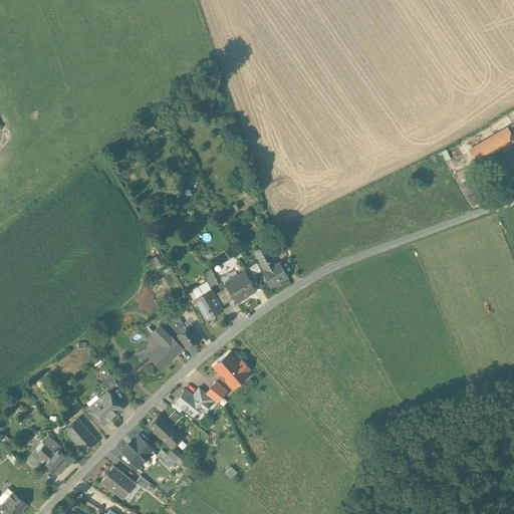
[(513,139),(507,127),(470,150),(479,167),(513,146),(513,139)]
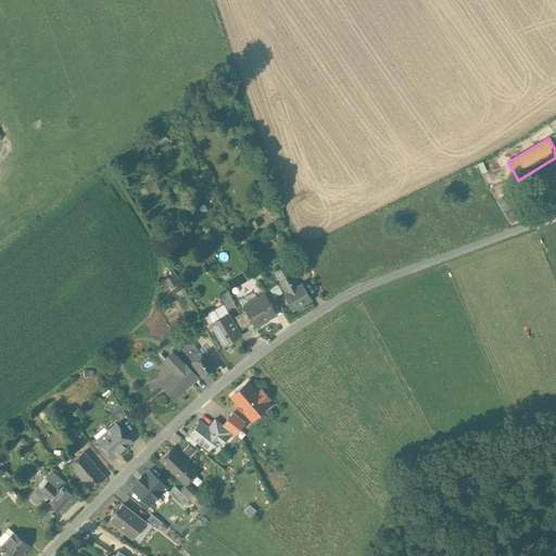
[(523,187),(507,197),(520,218),(536,209),(523,187)]
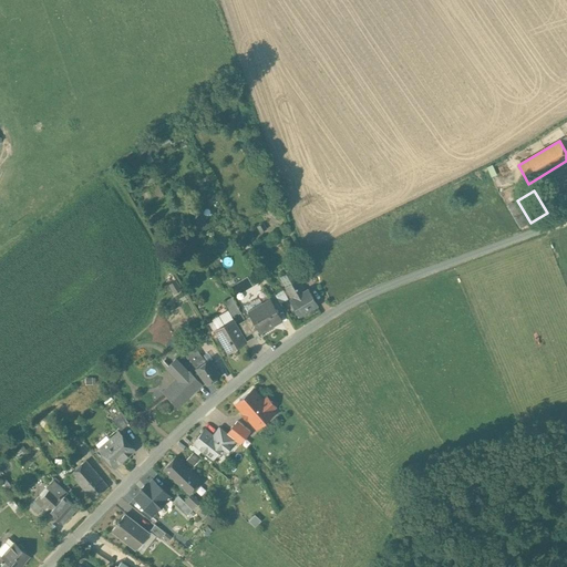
[(518,227),(526,224),(517,200),(509,203),(518,227)]
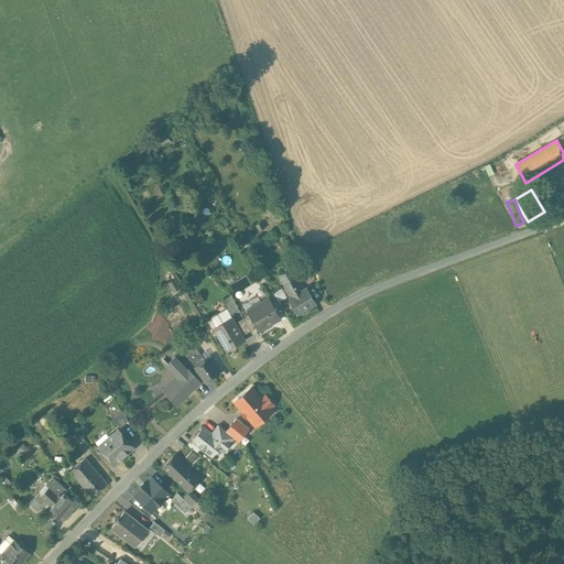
[(312,257),(304,260),(308,277),(317,273),(312,257)]
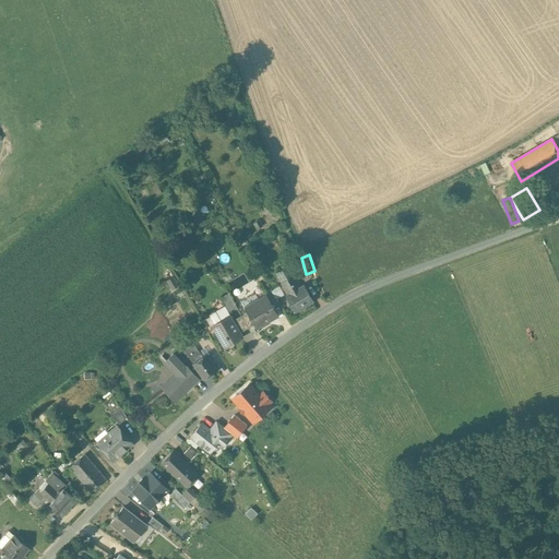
[(286,295),(295,312),(313,302),(305,285),(301,287),(296,276),(282,283),(287,294),(286,295)]
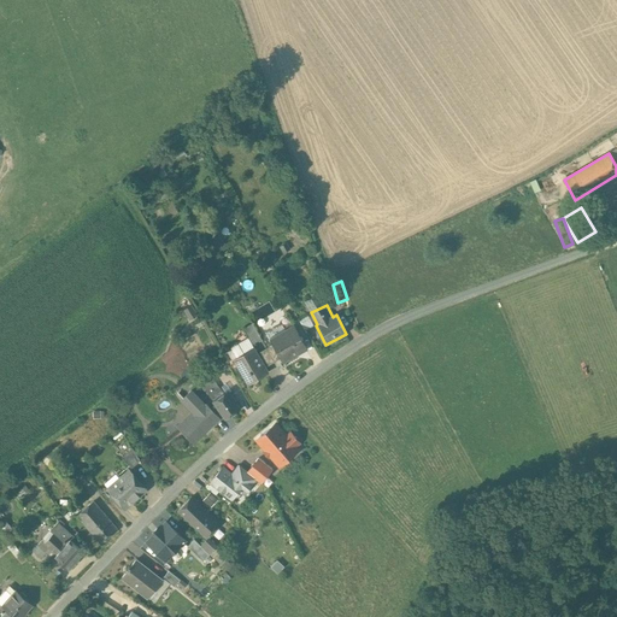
[(244,328),(253,347),(266,369),(276,364),(274,362),(266,348),(253,323),(244,328)]
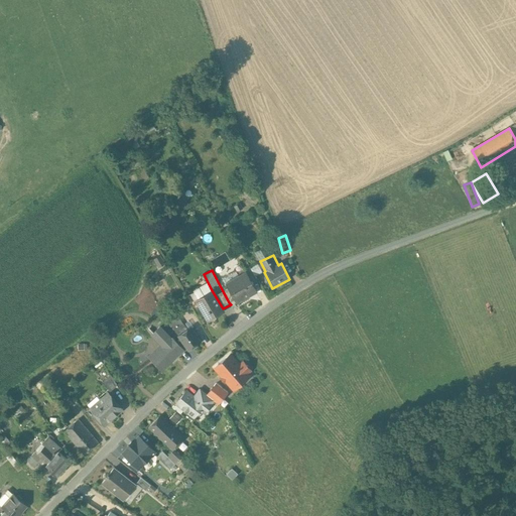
[(235,300),(237,304),(248,298),(247,295),(255,291),(245,273),(226,283),(228,288),(235,300)]
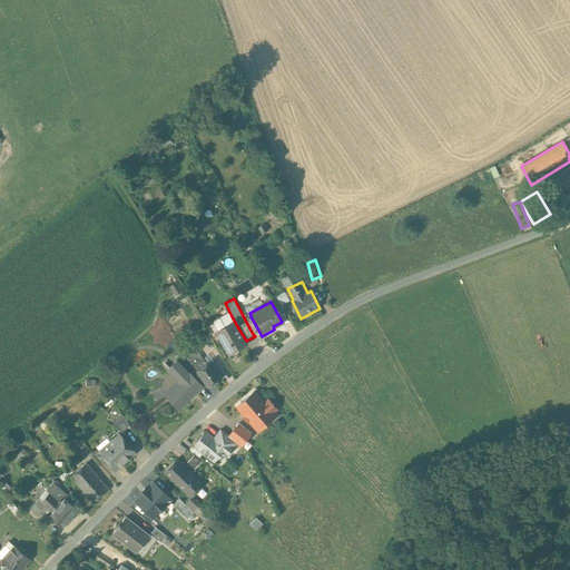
[(252,318),(246,322),(253,334),(259,332),(252,318)]
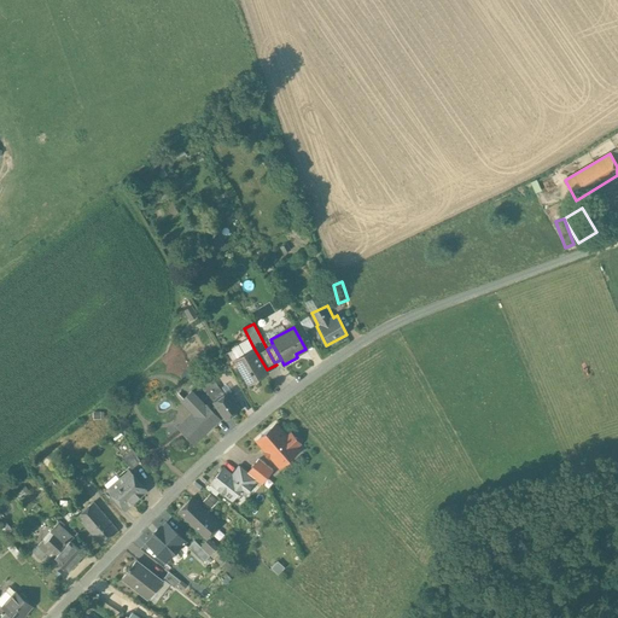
[(232,360),(246,385),(268,373),(267,369),(254,348),(232,360)]
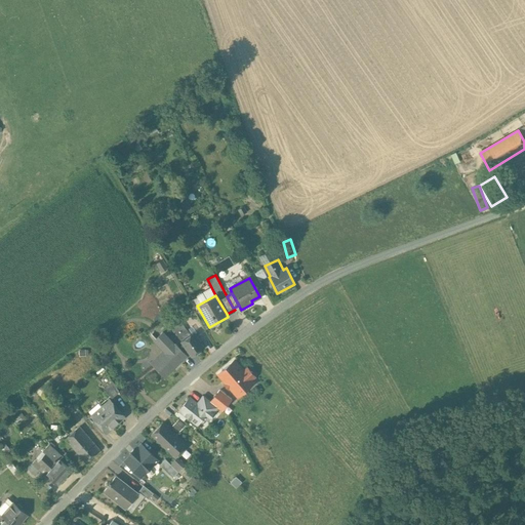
[(172,329),(192,357),(205,348),(194,332),(190,335),(180,323),(172,329)]
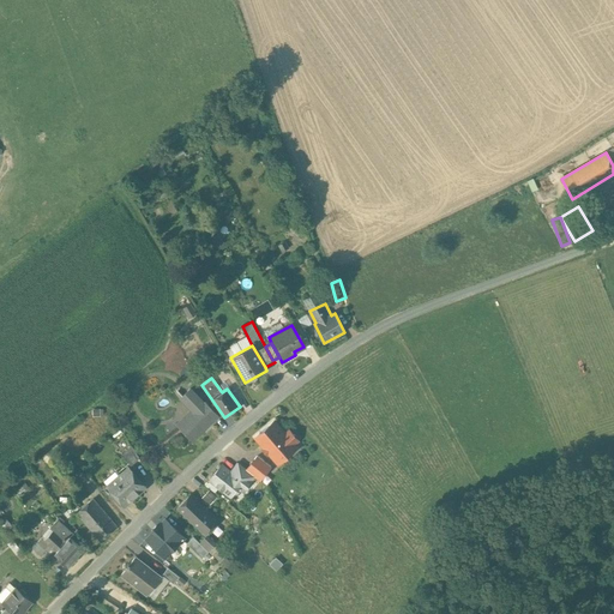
[(175,425),(191,440),(217,415),(191,389),(181,397),(192,408),(175,425)]
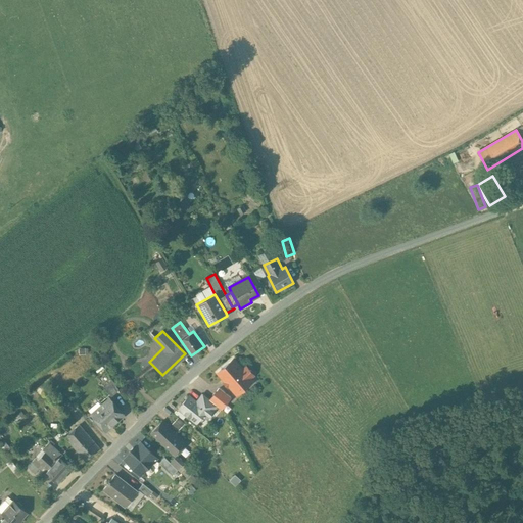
[(218,373),(236,395),(253,381),(234,359),(218,373)]
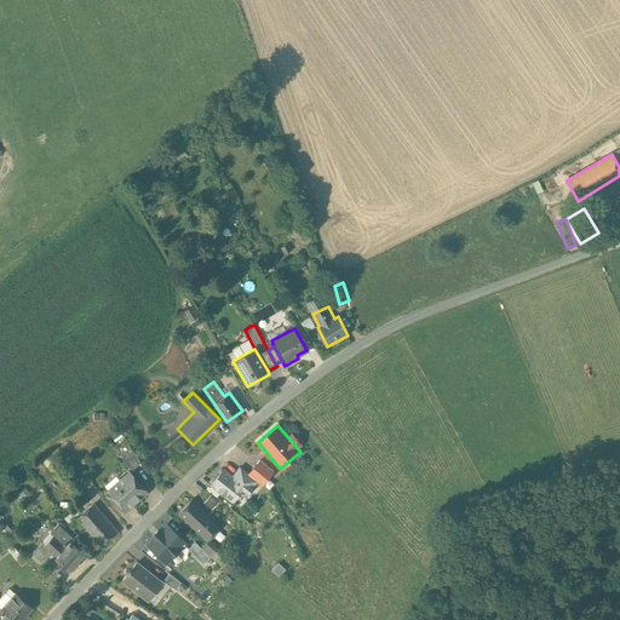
[(133,449),(122,459),(132,470),(141,463),(133,449)]
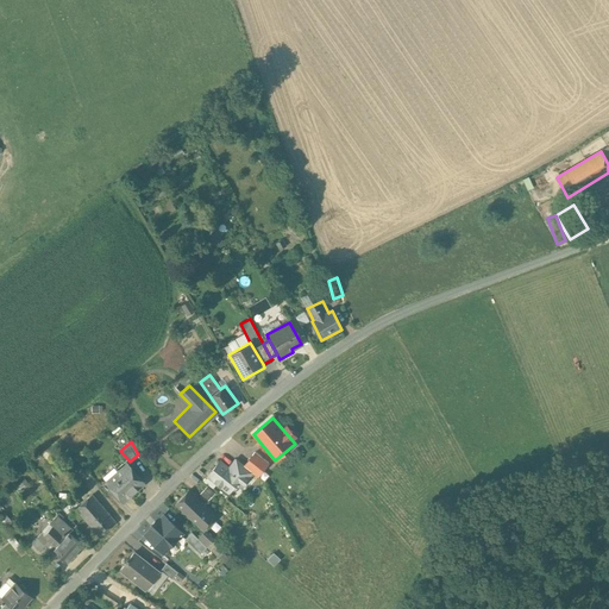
[(255,453),(244,465),(253,472),(258,477),(268,464),(255,453)]
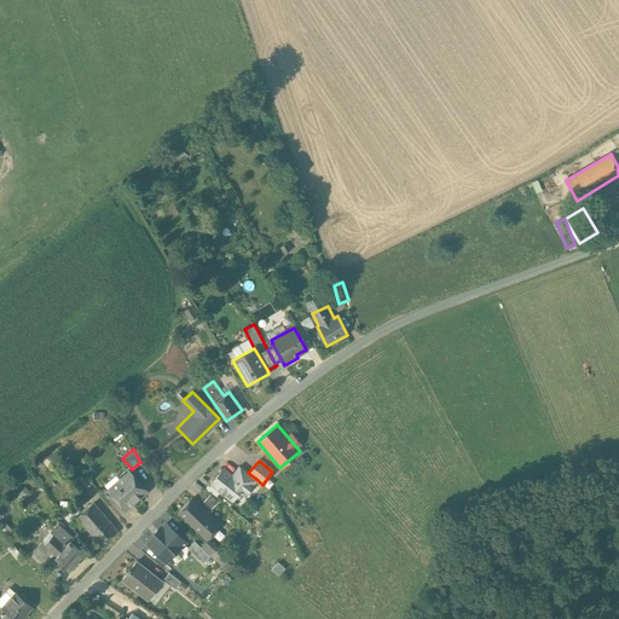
[(212,484),(232,501),(242,490),(247,493),(258,480),(248,473),(241,467),(232,476),(224,469),(212,484)]
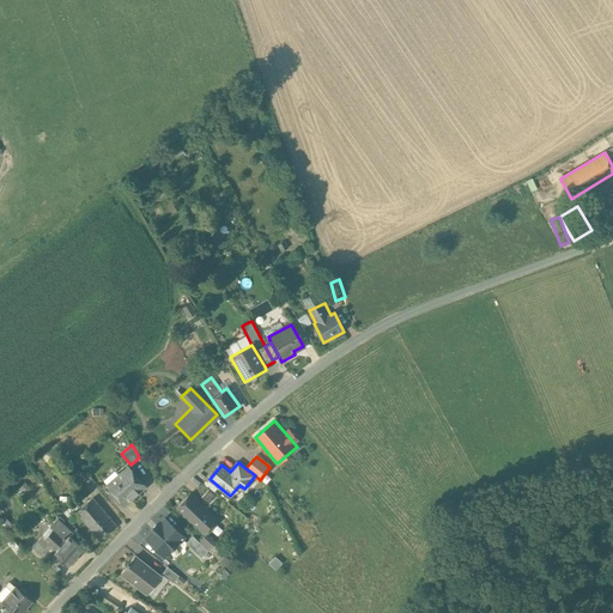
[(107,485),(123,505),(146,486),(128,466),(107,485)]
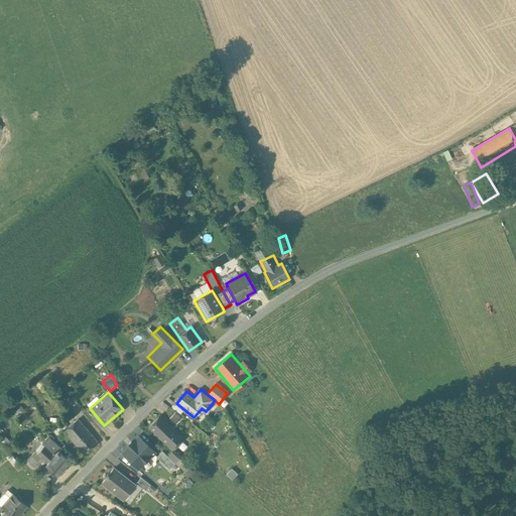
[(160,415),(148,427),(172,450),(183,438),(160,415)]
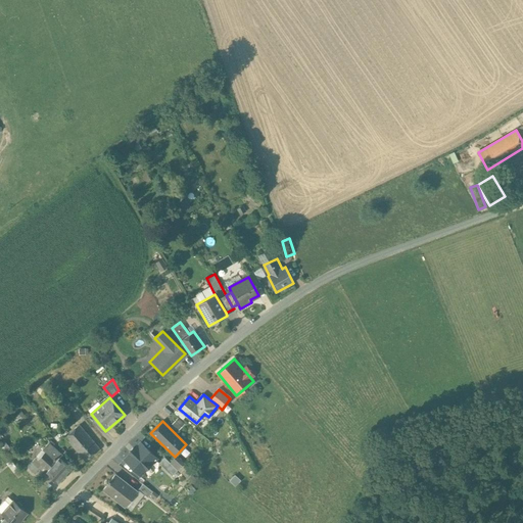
[(65,436),(85,461),(99,448),(79,425),(65,436)]
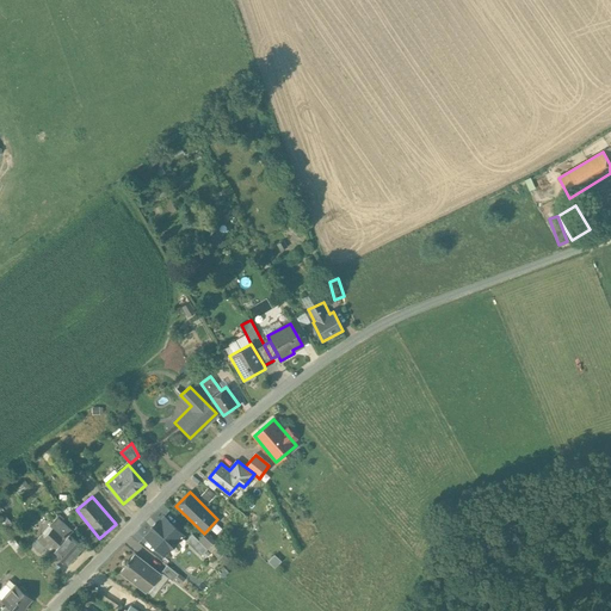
[(184,535),(165,517),(158,524),(156,523),(150,528),(152,530),(146,536),(165,554),(184,535)]
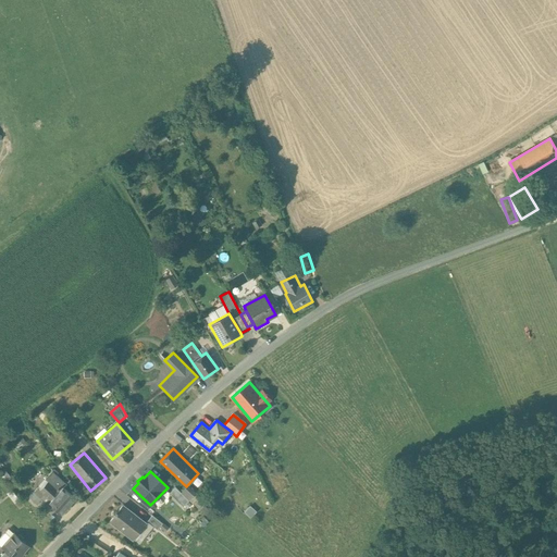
[(39,486),(29,497),(37,505),(41,499),(48,506),(50,504),(61,515),(76,498),(64,487),(66,485),(52,472),(48,478),(50,480),(41,489),(39,486)]
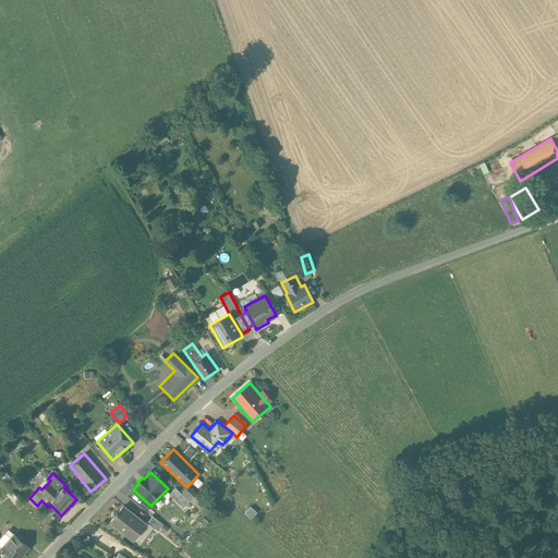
[(186,510),(196,500),(185,488),(181,493),(176,486),(170,492),(186,510)]
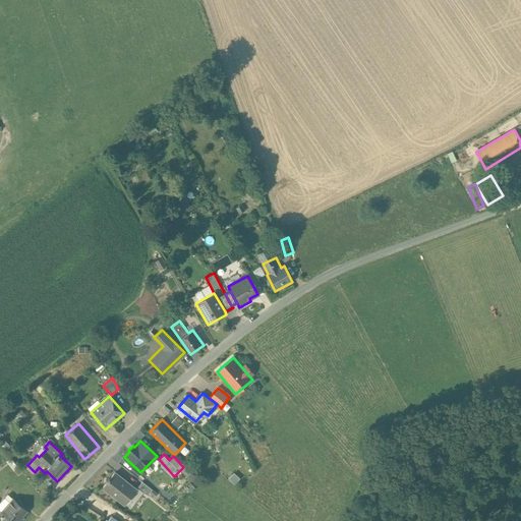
[(113,473),(102,487),(124,505),(135,490),(113,473)]
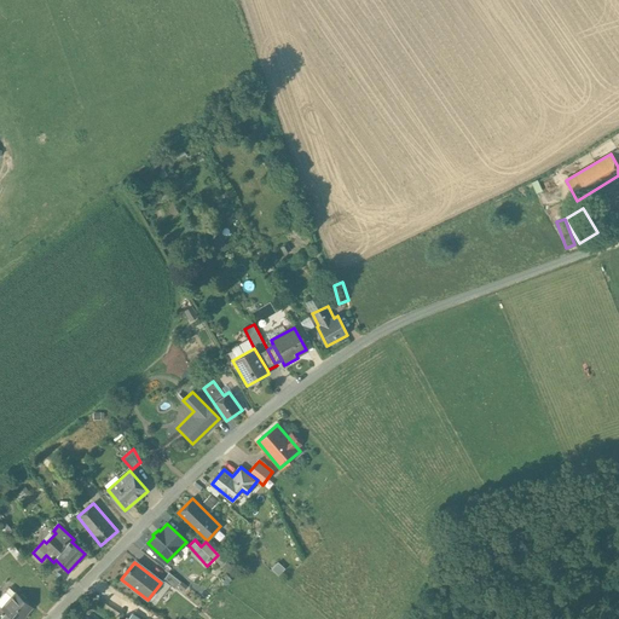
[(169,573),(163,579),(175,589),(180,582),(169,573)]
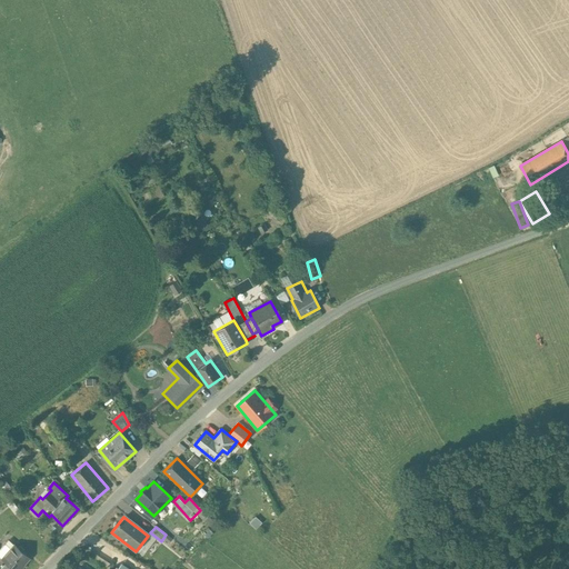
[(0,556),(7,562),(12,568),(20,568),(30,558),(15,545),(9,551),(5,548),(0,552),(0,556)]
